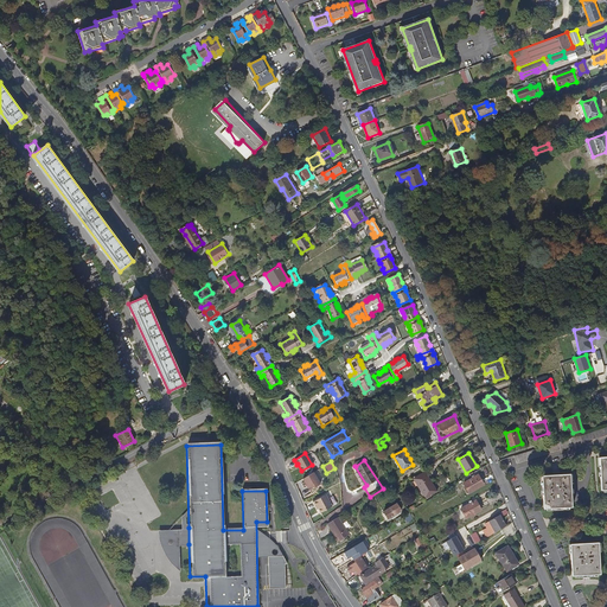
[(320,483),(313,472),(302,478),(305,483),(306,485),(308,490),(320,483)]
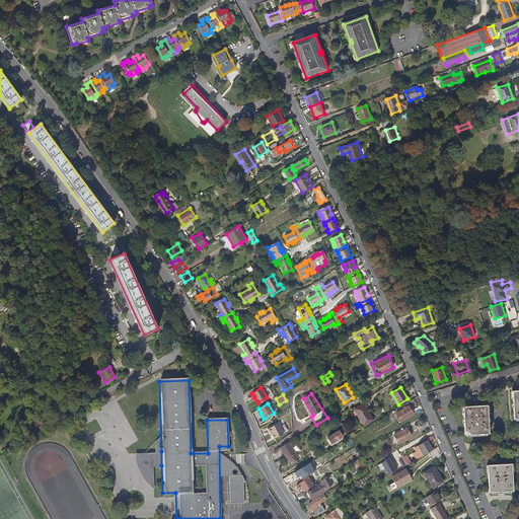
[(372,421),(362,404),(355,409),(359,416),(357,417),(362,427),(372,421)]
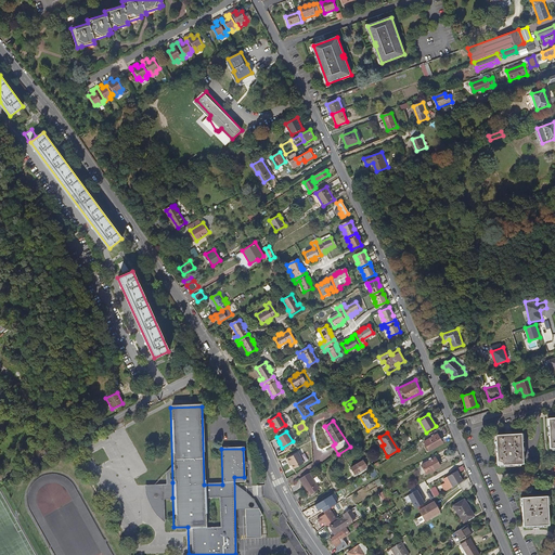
[(523,433),(497,435),(498,464),(524,463),(523,433)]
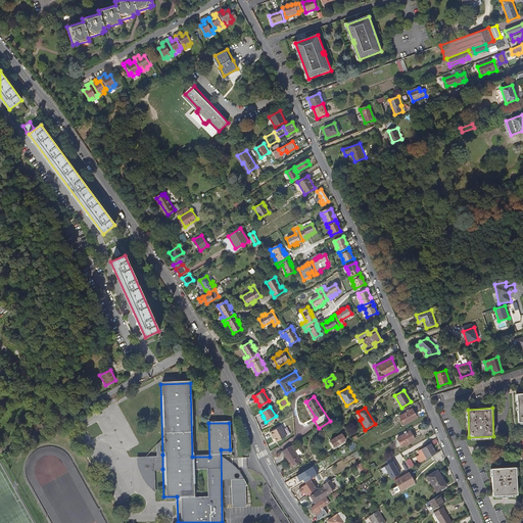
[(403,425),(417,417),(413,409),(399,416),(403,425)]
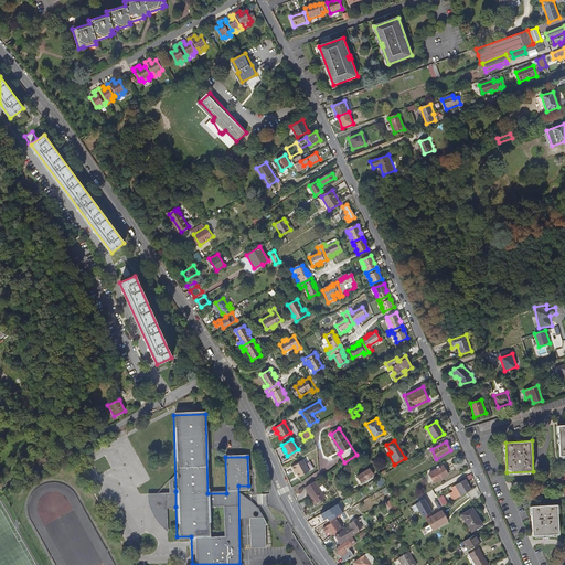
[(309,471),(302,460),(291,467),(294,471),(295,470),(296,472),(298,477),(309,471)]
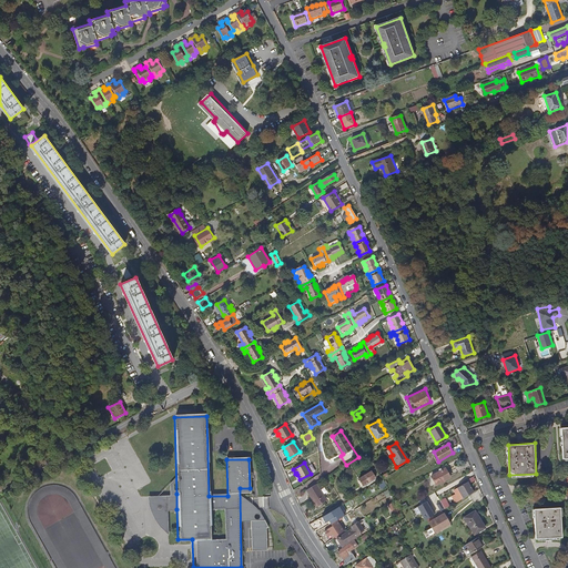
[(450,477),(445,467),(430,475),(436,485),(450,477)]
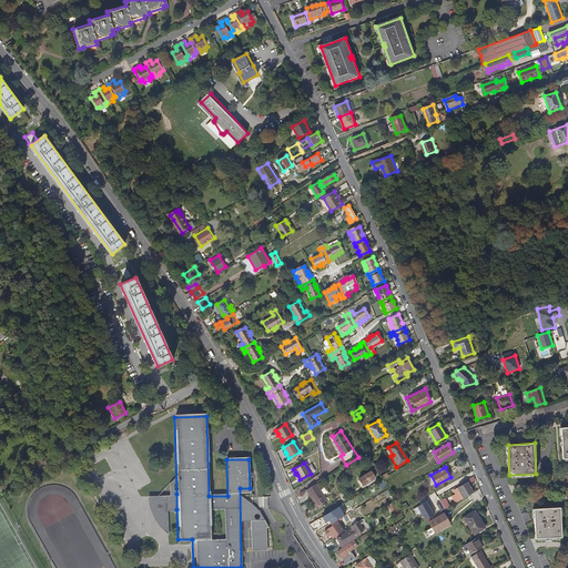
[(373,472),(372,469),(358,477),(363,484),(376,477),(373,472)]
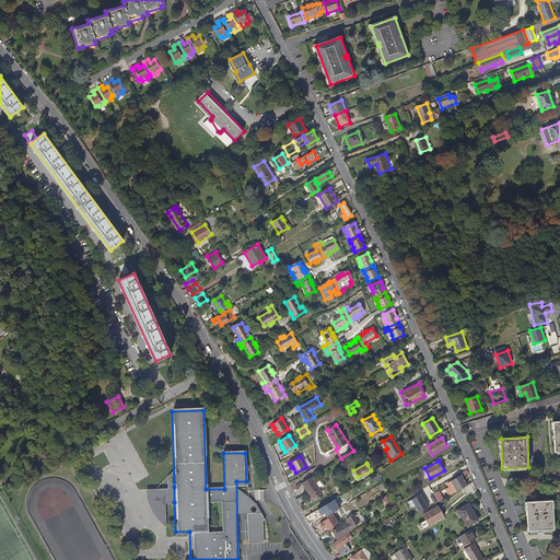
[(467,485),(462,475),(452,480),(457,490),(467,485)]
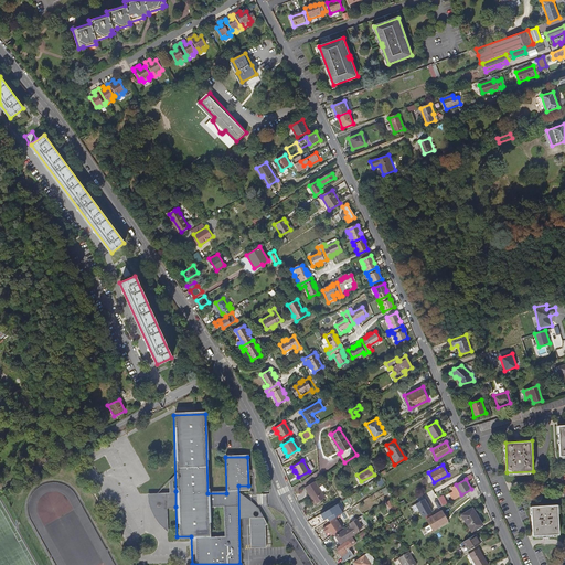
[(324,499),(315,482),(305,489),(315,504),(324,499)]
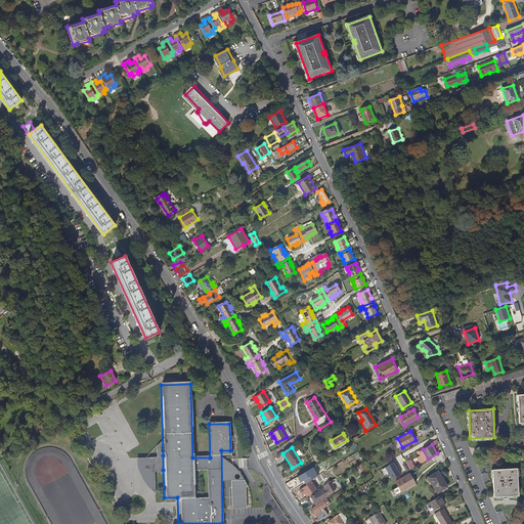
[(428,459),(423,449),(420,452),(424,461),(428,459)]
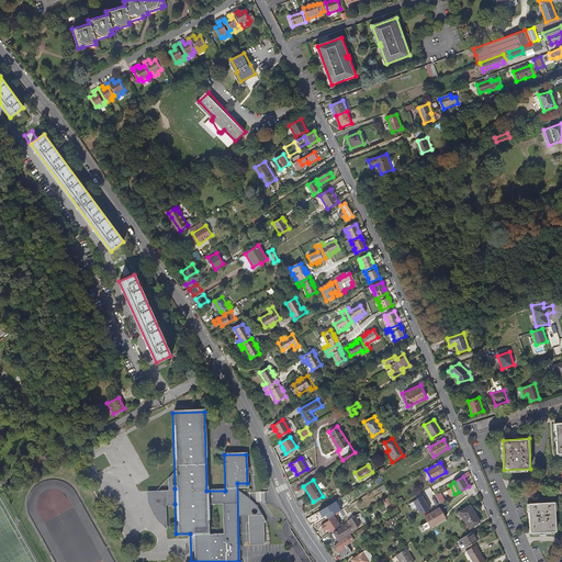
[(175,504),(175,489),(144,490),(144,497),(147,506),(150,514),(155,519),(164,527),(164,505),(175,504)]
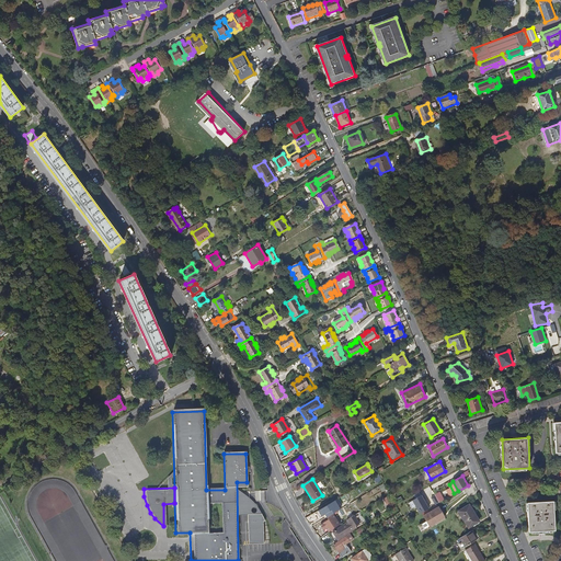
[(343,505),(353,500),(348,493),(340,499),(343,505)]
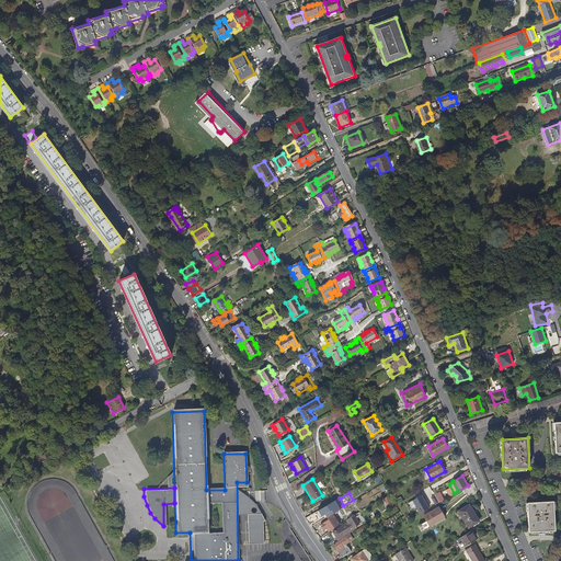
[(420,514),(428,508),(425,503),(424,501),(425,500),(422,495),(412,501),(420,514)]
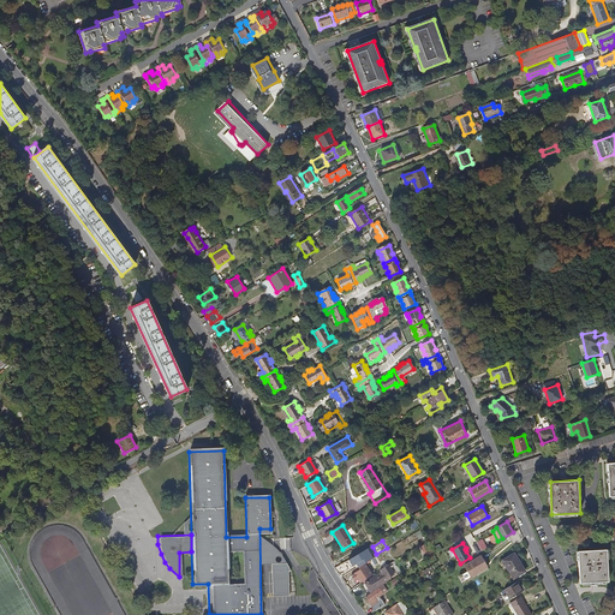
[(328,555),(335,550),(333,544),(324,549),(328,555)]
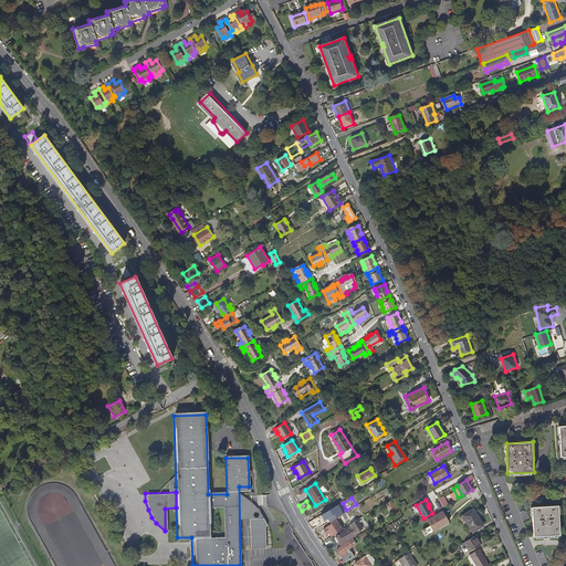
[(396,507),(391,501),(387,503),(391,512),(397,509),(396,507)]
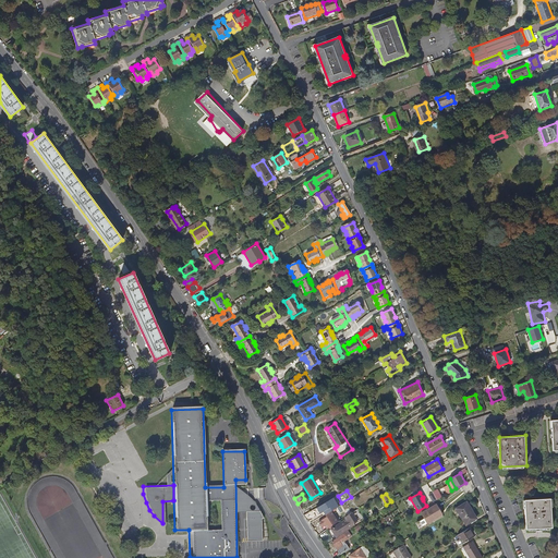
[(552,498),(525,499),(526,530),(553,529),(552,498)]
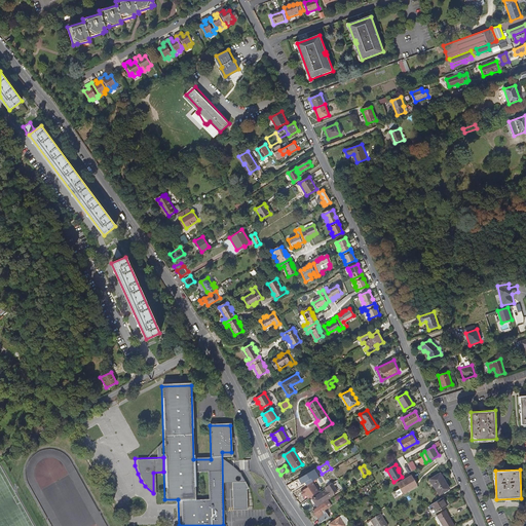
[(303,481),(313,475),(311,471),(301,477),(303,481)]
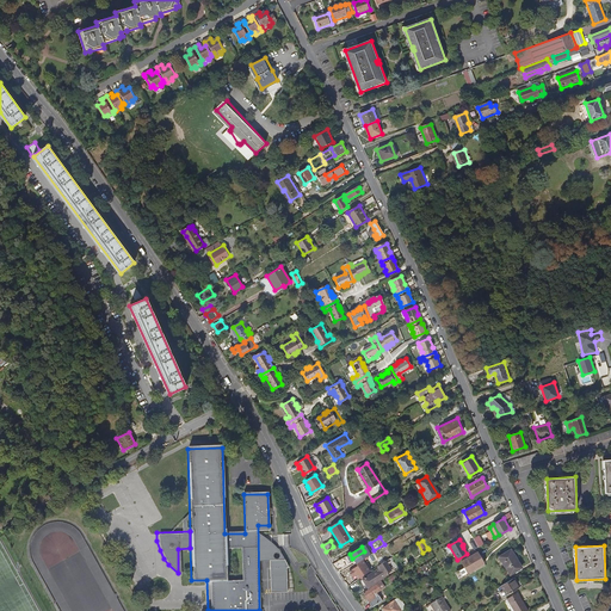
[(522,567),(511,549),(499,556),(510,574),(522,567)]
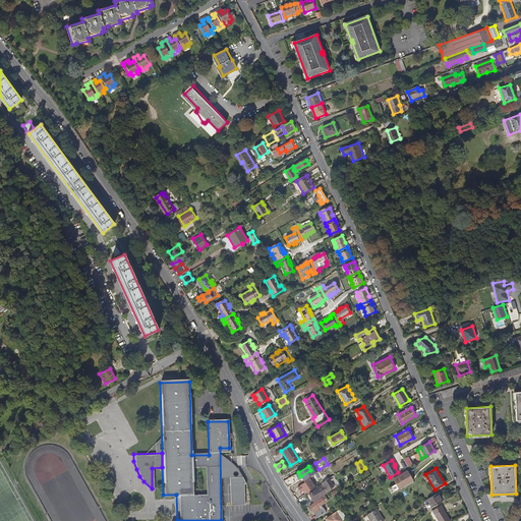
[(412,480),(407,471),(393,478),(399,488),(412,480)]
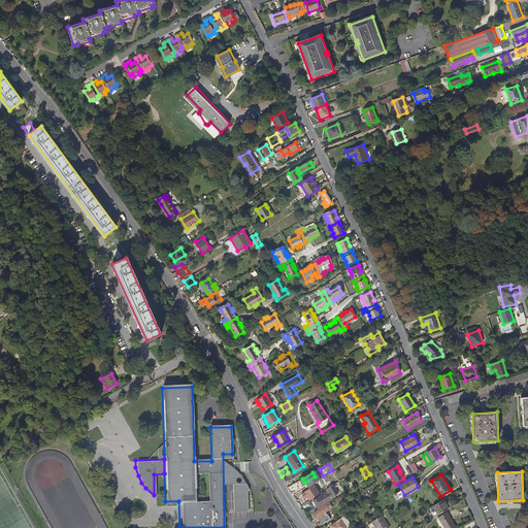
[(246,508),(246,487),(249,487),(246,481),(245,480),(232,481),(233,508),(246,508)]
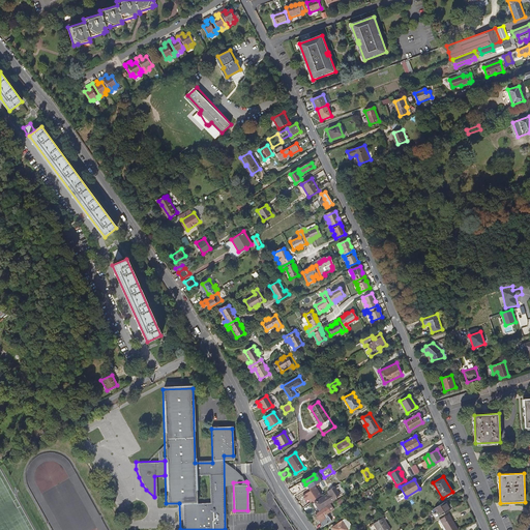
[(304,498),(313,493),(312,492),(317,489),(315,484),(308,489),(310,490),(302,494),(304,498)]
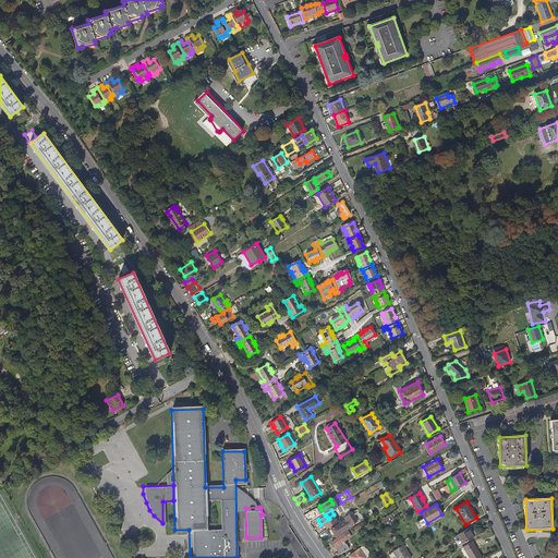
[(331,538),(355,525),(354,523),(352,520),(349,522),(347,519),(327,531),(331,538)]
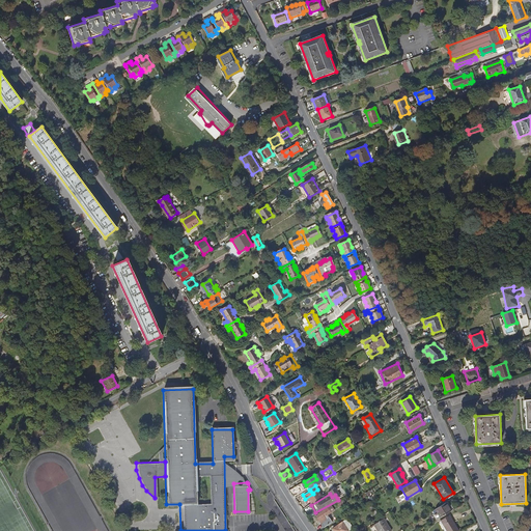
[(452,510),(447,502),(436,509),(438,511),(441,518),(452,510)]
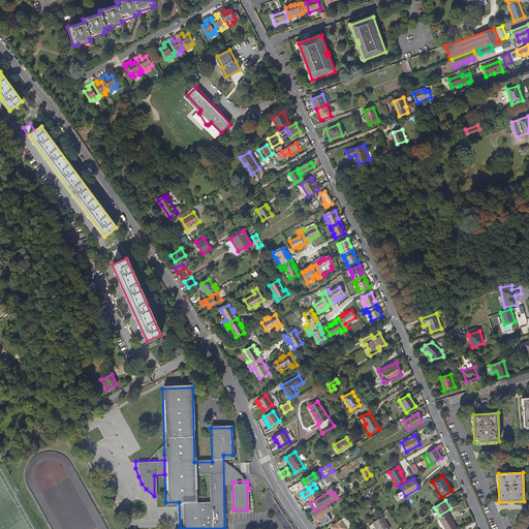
[(324,518),(322,515),(325,512),(333,508),(330,503),(314,514),(321,525),(331,520),(328,516),(328,517),(324,518)]
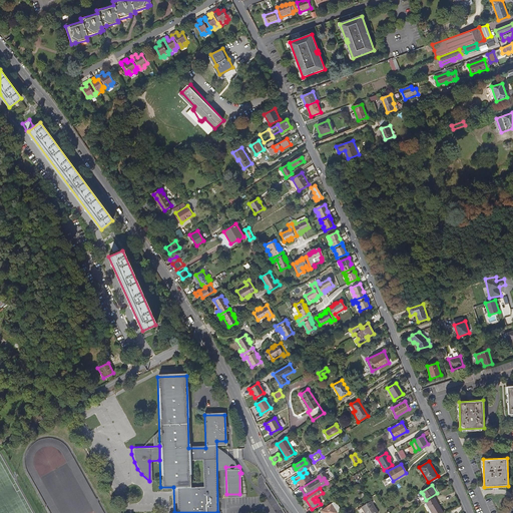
[(443,512),(434,498),(424,504),(429,512),(443,512)]
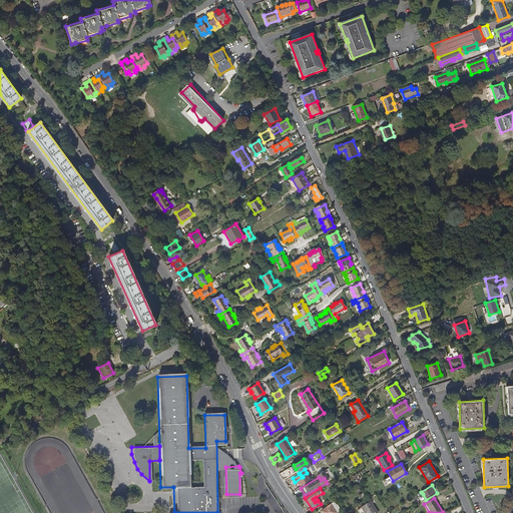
[(336,501),(332,504),(337,512),(341,509),(336,501)]
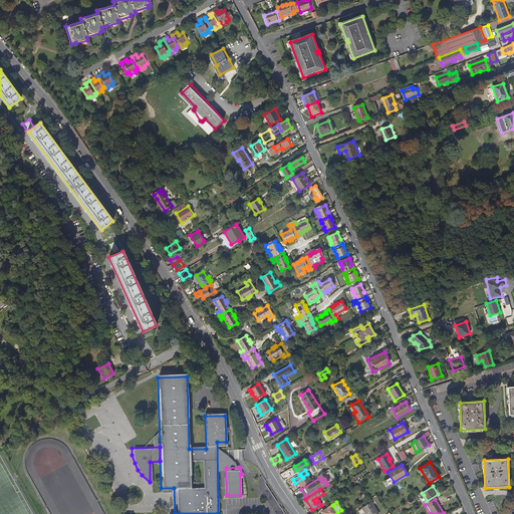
[(378,513),(371,502),(358,510),(360,513),(378,513)]
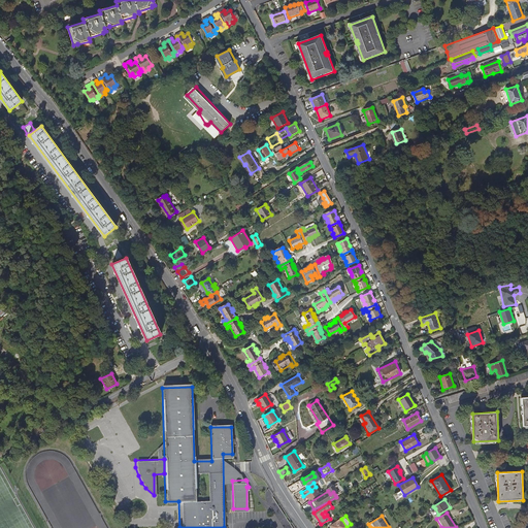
[(341,519),(341,518),(331,525),(333,527),(344,527),(348,527),(347,527),(341,519)]
